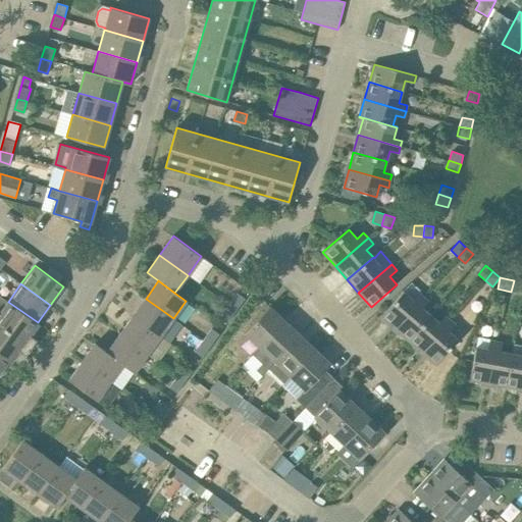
[(380,317),(395,329),(423,297),(419,293),(413,299),(404,291),(380,317)]
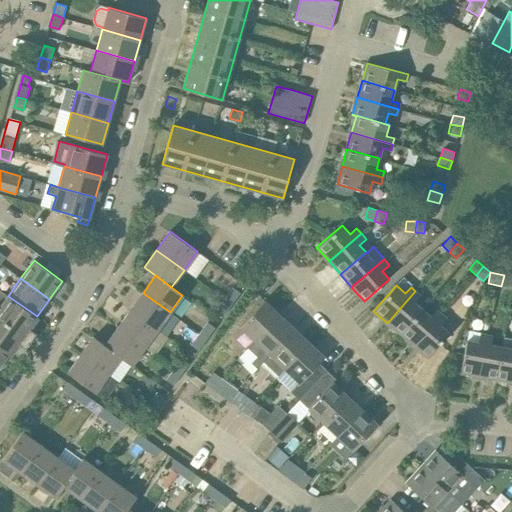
[(234,287),(226,299),(232,304),(241,292),(234,287)]
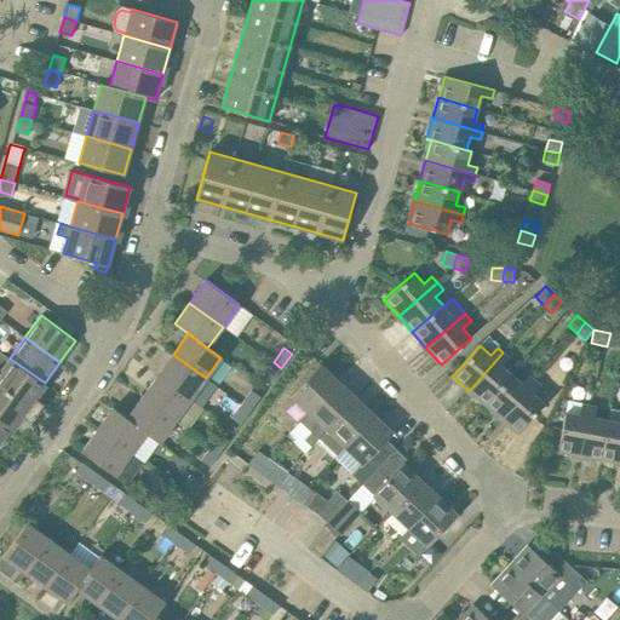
[(486,406),(511,375),(501,367),(509,357),(503,352),(469,391),(486,406)]
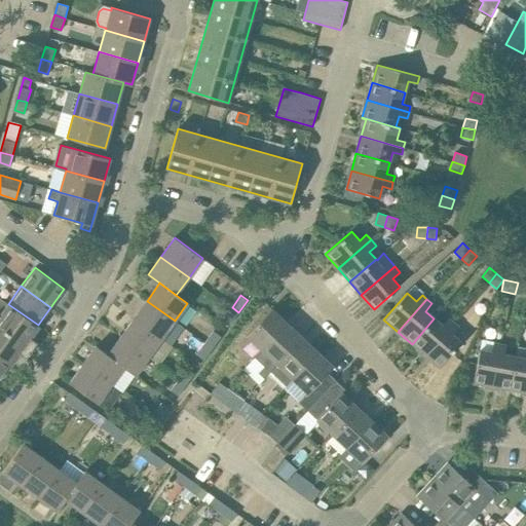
[(175,321),(147,301),(134,318),(161,339),(175,321)]
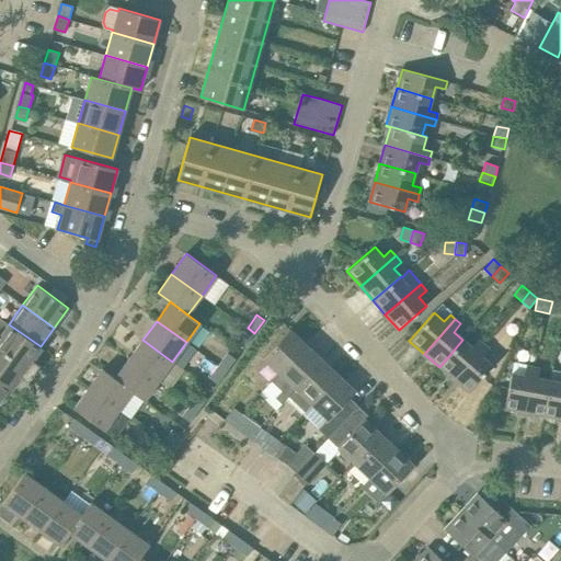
[(0,381),(10,389),(12,390),(21,377),(27,382),(39,366),(33,361),(43,348),(41,346),(9,324),(0,335),(0,381)]
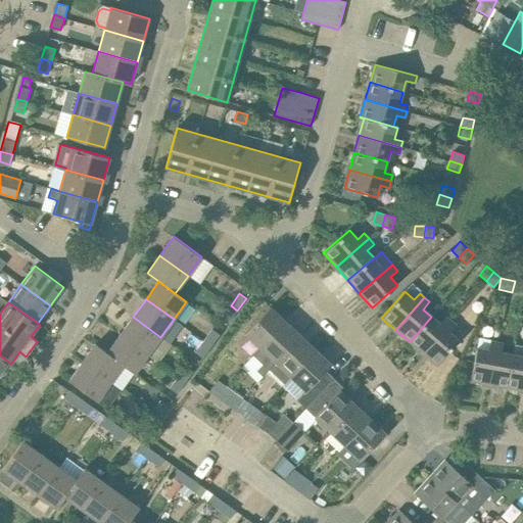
[(229,322),(237,311),(231,305),(222,318),(229,322)]
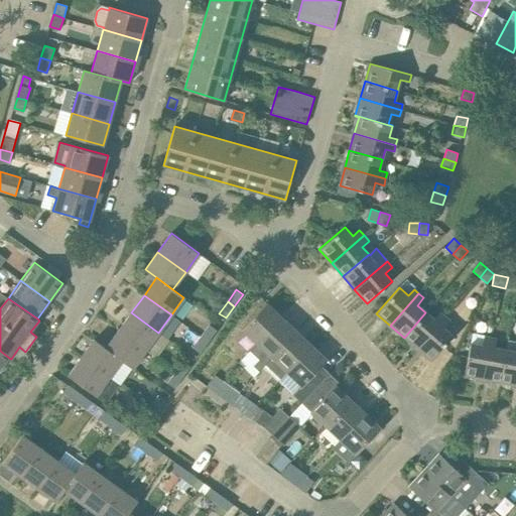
[(242,329),(256,343),(281,316),(266,302),(242,329)]
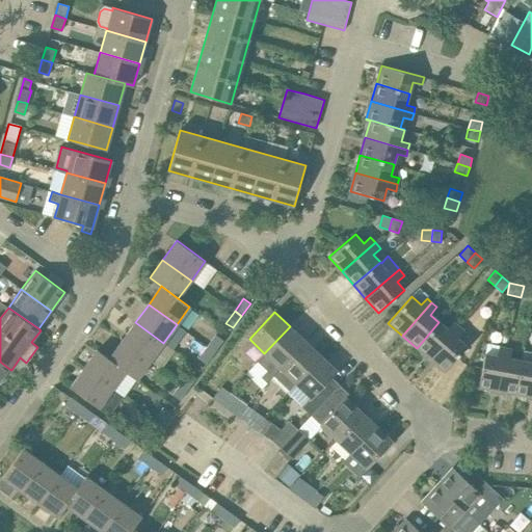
[(151,361),(163,343),(135,322),(122,341),(151,361)]
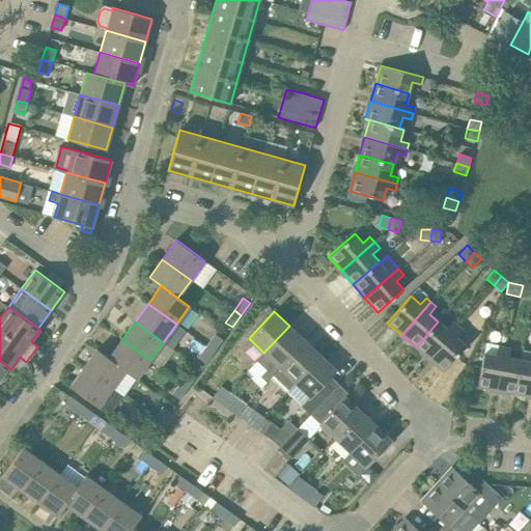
[(429,359),(458,326),(454,322),(447,330),(438,322),(416,347),(429,359)]
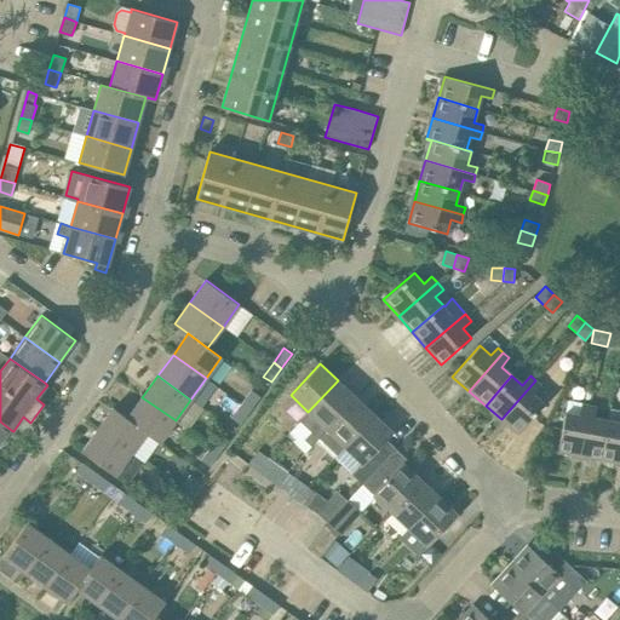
[(356,397),(338,380),(308,412),(299,422),(311,432),(305,440),(311,446),(319,437),(356,397)]
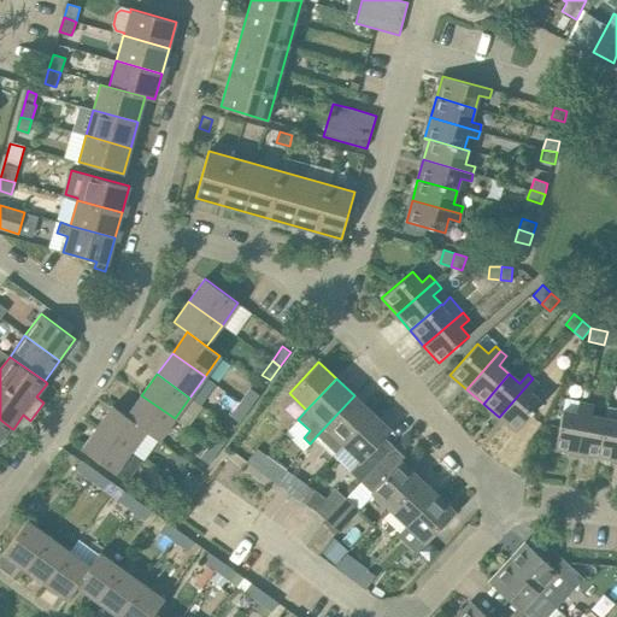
[(533,378),(499,417),(516,432),(541,401),(532,393),(539,385),(533,378)]
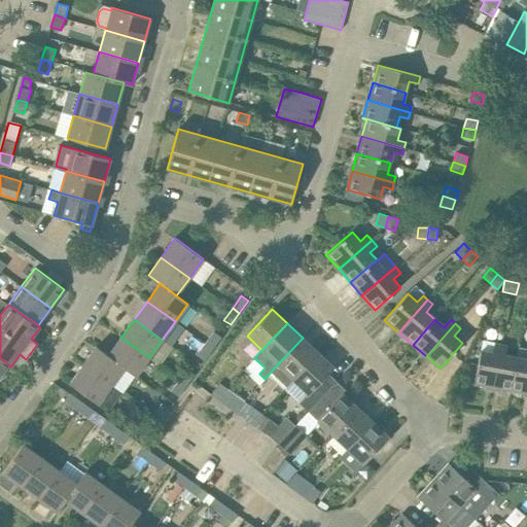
[(214,331),(206,344),(213,349),(221,337),(214,331)]
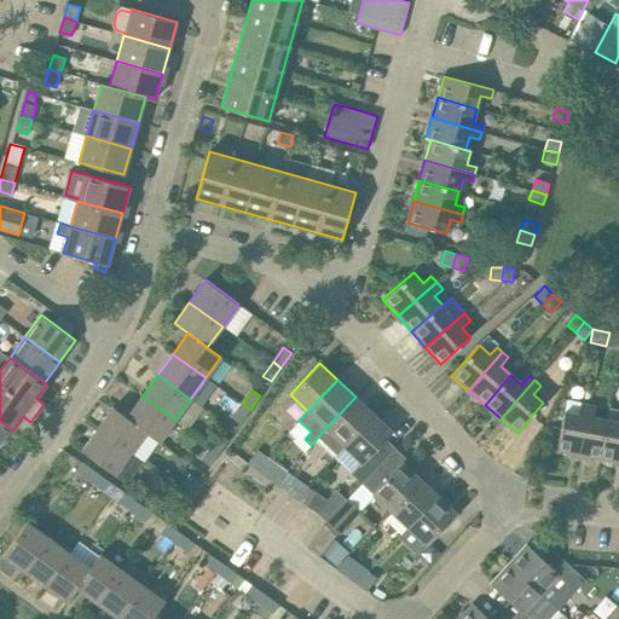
[(175,420),(142,397),(127,417),(146,432),(160,441),(175,420)]
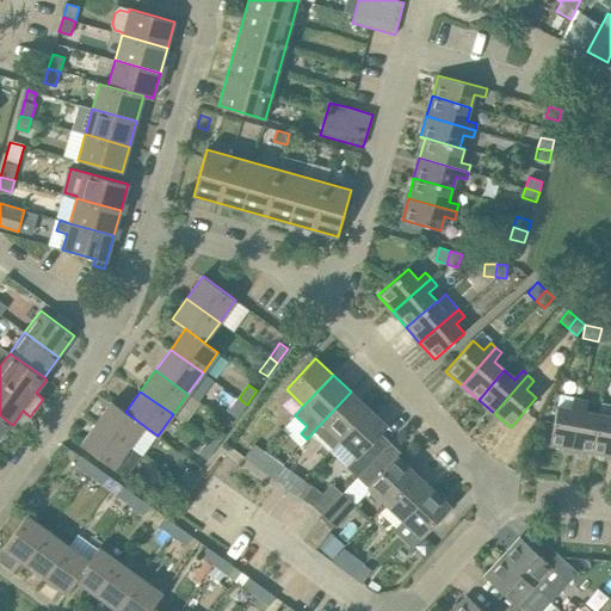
[(332,448),(339,439),(369,408),(351,392),(314,431),(332,448)]
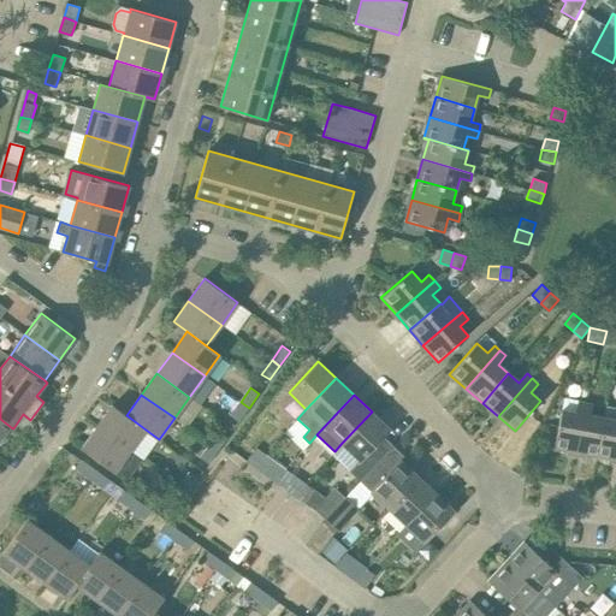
[(249,408),(241,402),(230,415),(238,421),(249,408)]
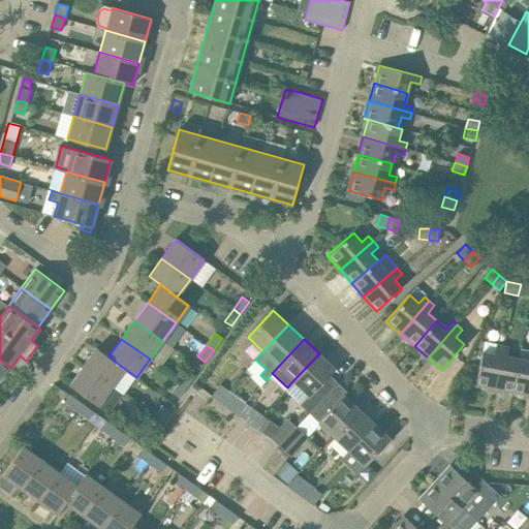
[(495,389),(502,346),(496,345),(495,354),(483,351),(476,385),(495,389)]
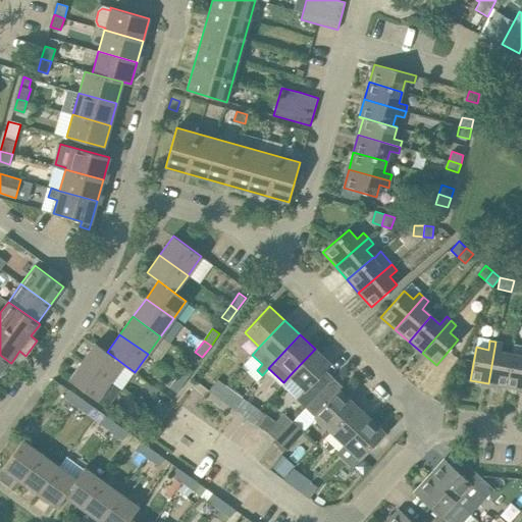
[(488,383),(507,387),(513,354),(500,351),(502,343),(496,342),(488,383)]
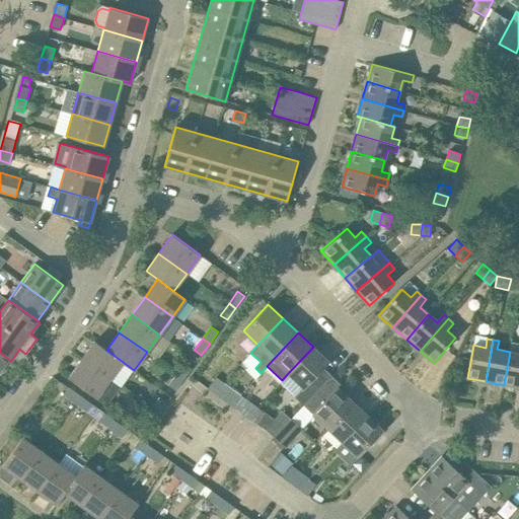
[(123,362),(106,350),(94,342),(82,359),(109,379),(123,362)]
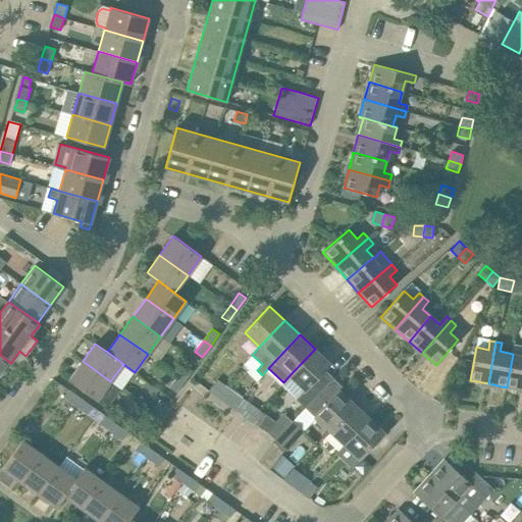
[(296,399),(306,408),(333,378),(325,370),(330,364),(315,349),(290,375),(305,389),(296,399)]
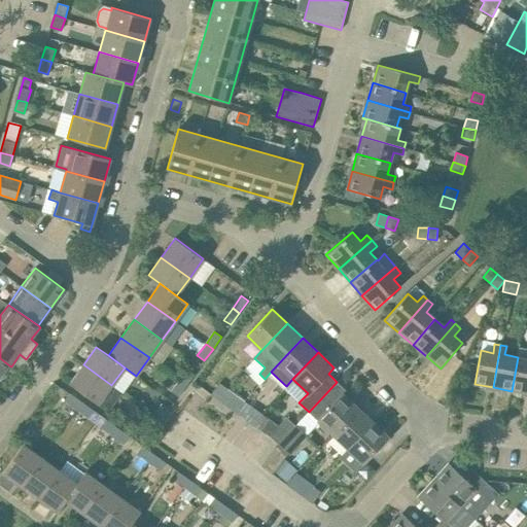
[(526,358),(518,357),(512,391),(526,393),(526,358)]
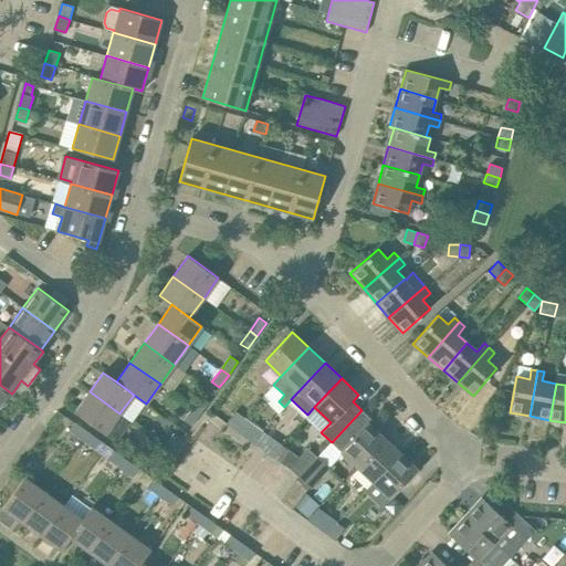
[(105,435),(119,413),(90,391),(74,411),(105,435)]
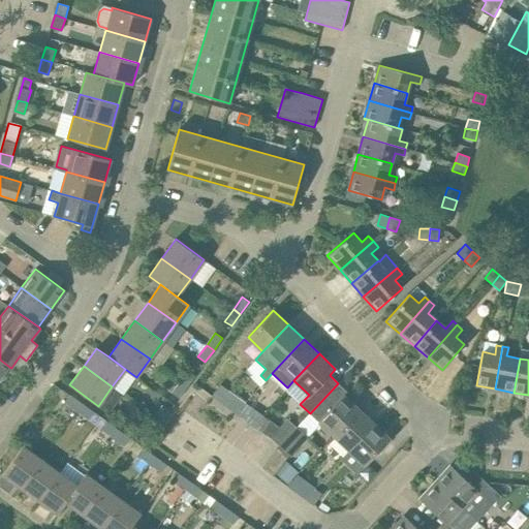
[(180,381),(187,386),(196,375),(188,369),(180,381)]
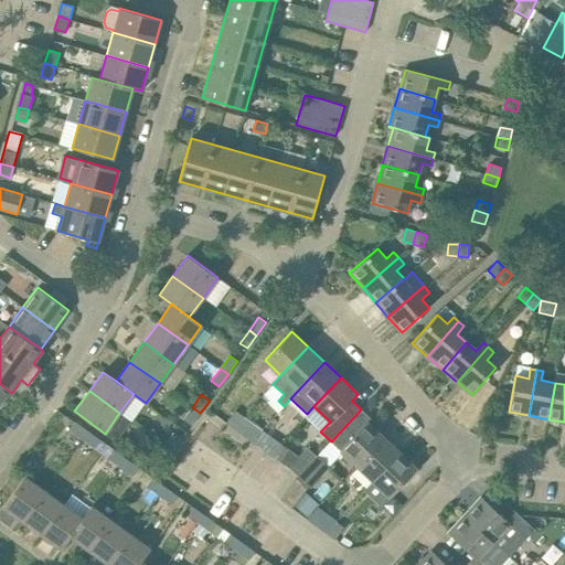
[(191,425),(200,413),(192,407),(183,419),(191,425)]
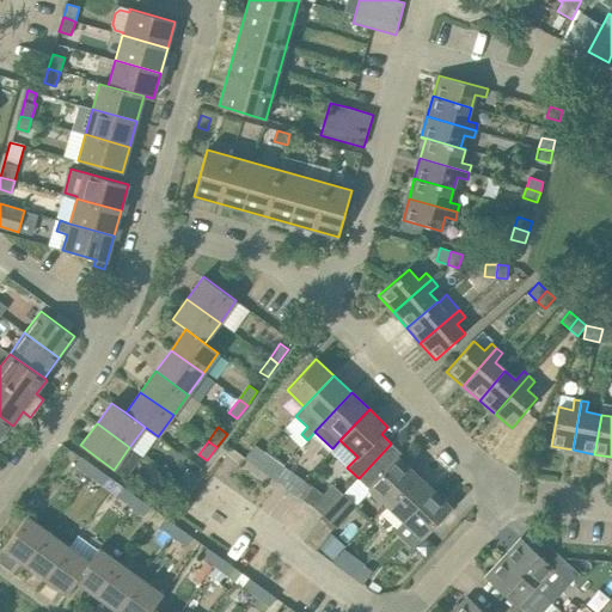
[(386,505),(416,473),(398,458),(402,453),(391,444),(359,478),(386,505)]
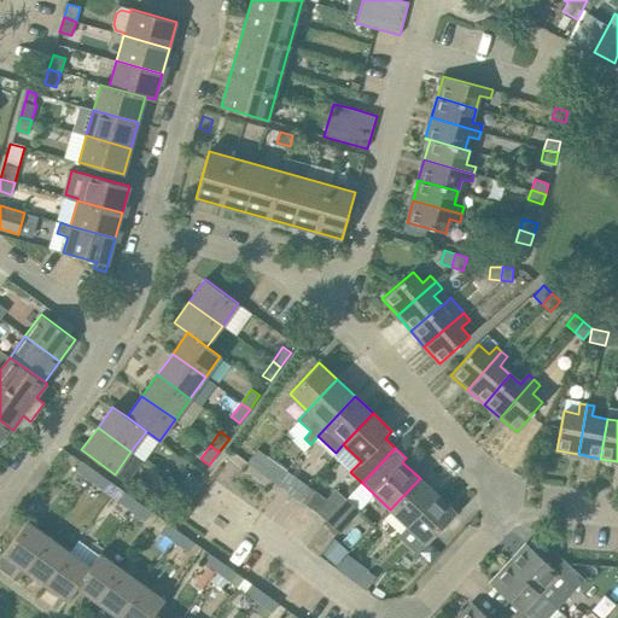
[(256,468),(266,455),(257,449),(248,462),(256,468)]
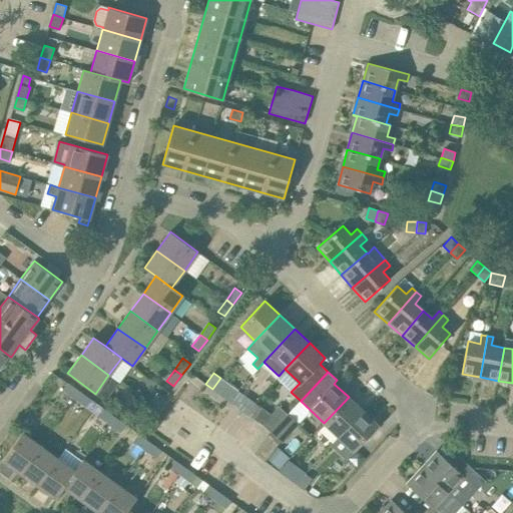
[(237,390),(220,378),(212,389),(228,401),(237,390)]
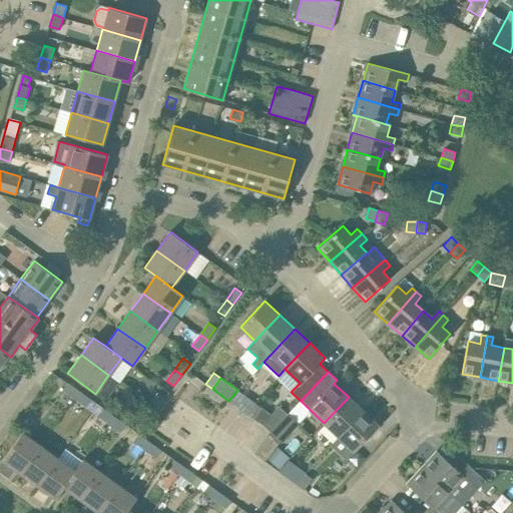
[(71,397),(77,389),(68,383),(63,391),(71,397)]
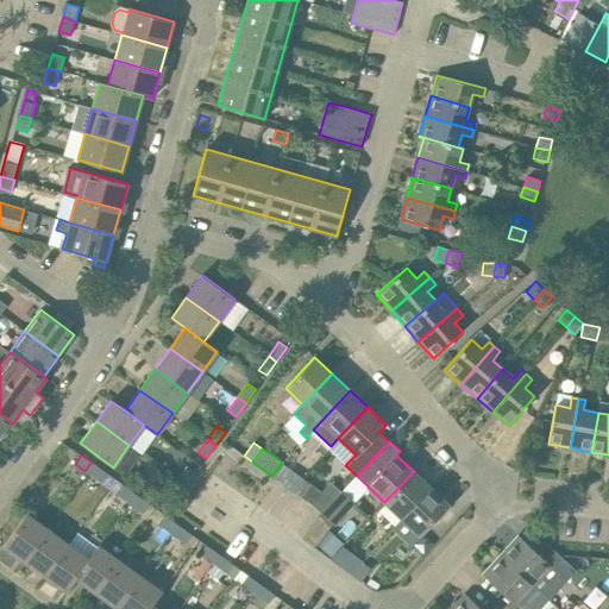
[(108,475),(92,462),(85,471),(102,483),(108,475)]
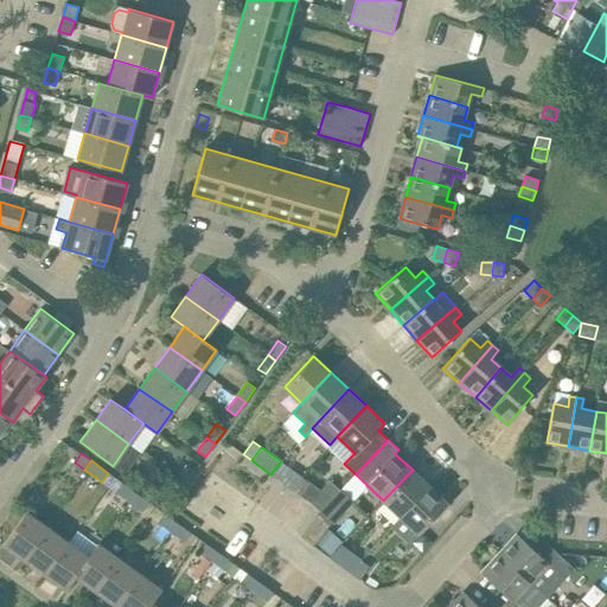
[(291,489),(301,475),(281,461),(270,474),(291,489)]
